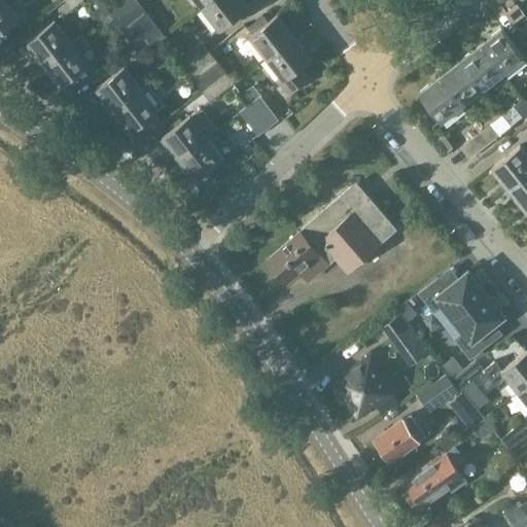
[(0,0),(0,31),(19,16),(9,5),(16,0),(0,0)]
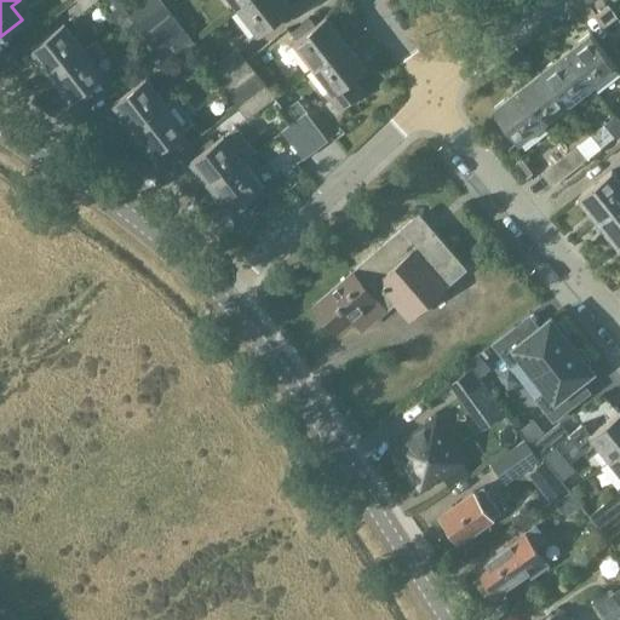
[(145,0),(127,15),(137,27),(165,5),(160,0),(145,0)]
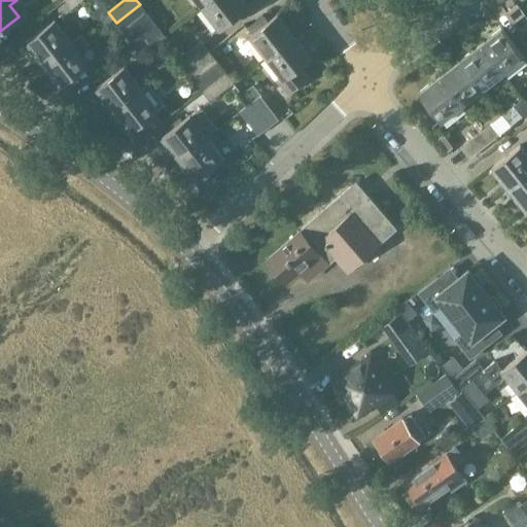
[(210,0),(201,7),(217,29),(246,6),(241,0),(210,0)]
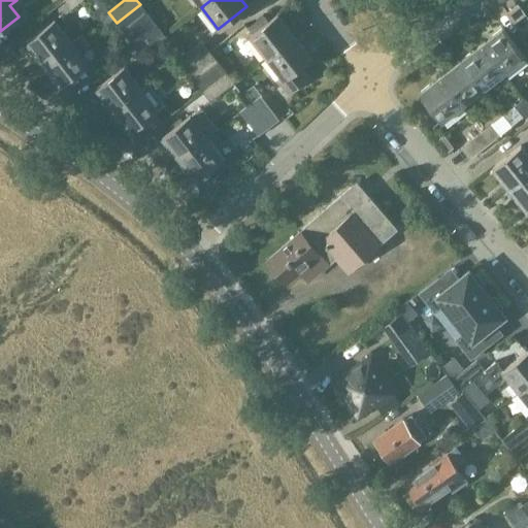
[(117,23),(124,33),(149,14),(140,4),(117,23)]
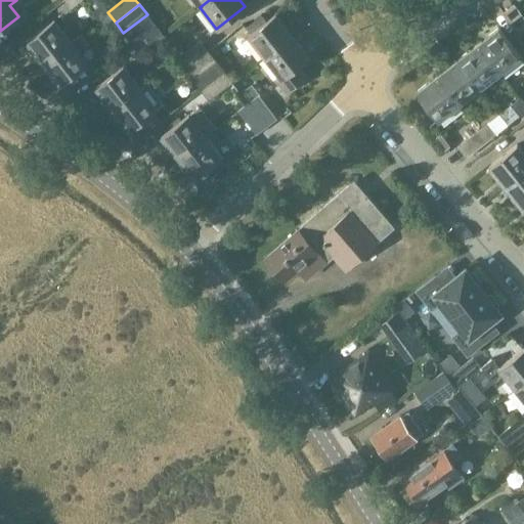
[(503,12),(519,35),(523,30),(523,17),(513,4),(503,12)]
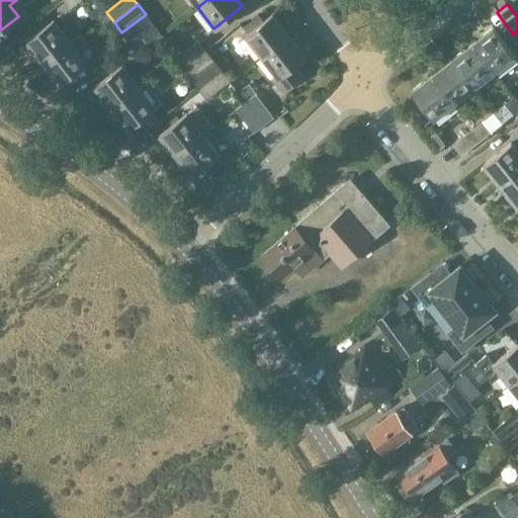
[(121,32),(130,42),(154,24),(146,14),(121,32)]
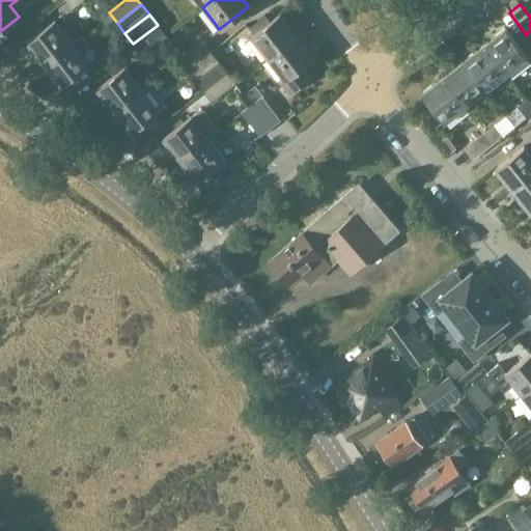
[(264,15),(248,28),(253,34),(250,36),(268,58),(298,33),(291,25),(288,27),(278,15),(270,21),(264,15)]
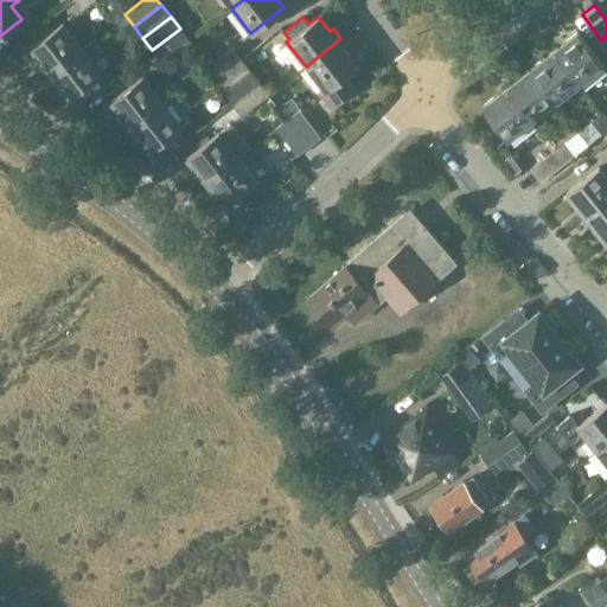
[(39,64),(46,75),(83,48),(64,23),(31,48),(42,62),(39,64)]
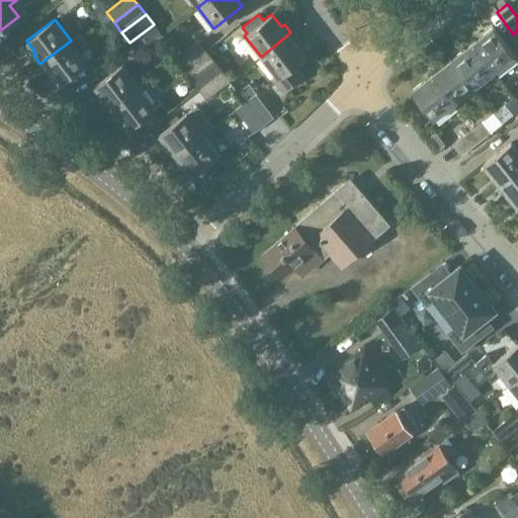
[(154,24),(130,42),(138,53),(162,34),(154,24)]
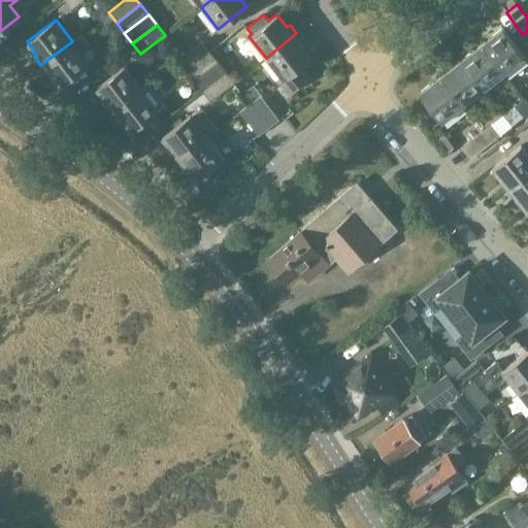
[(502,29),(481,44),(503,73),(524,57),(502,29)]
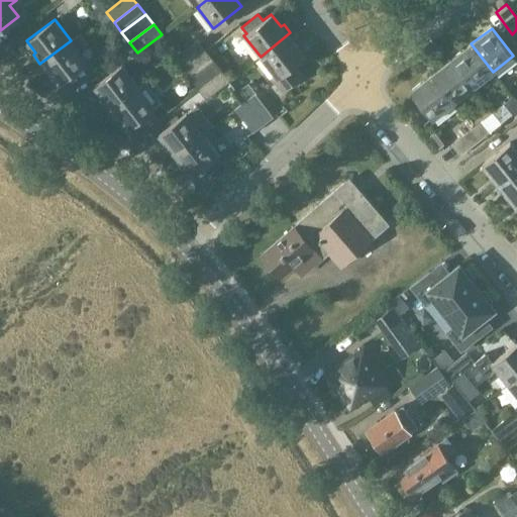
[(290,32),(261,57),(276,77),(272,80),(281,92),(302,75),(294,65),(305,56),(295,43),(297,41),(290,32)]
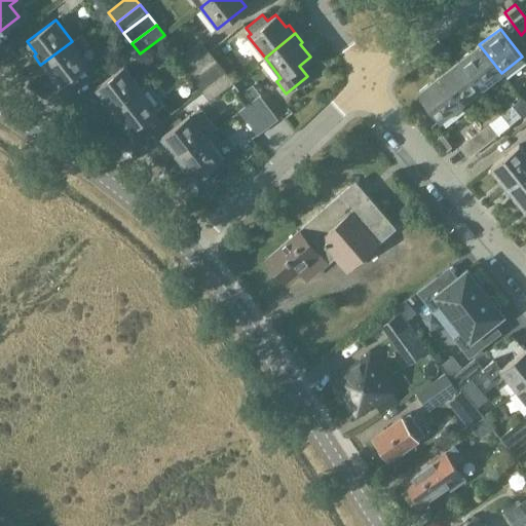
[(72,41),(40,65),(47,73),(49,72),(59,84),(87,63),(72,41)]
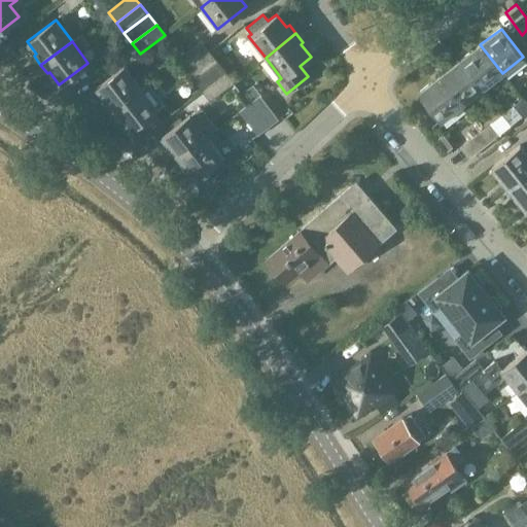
[(177,60),(184,69),(208,50),(201,41),(177,60)]
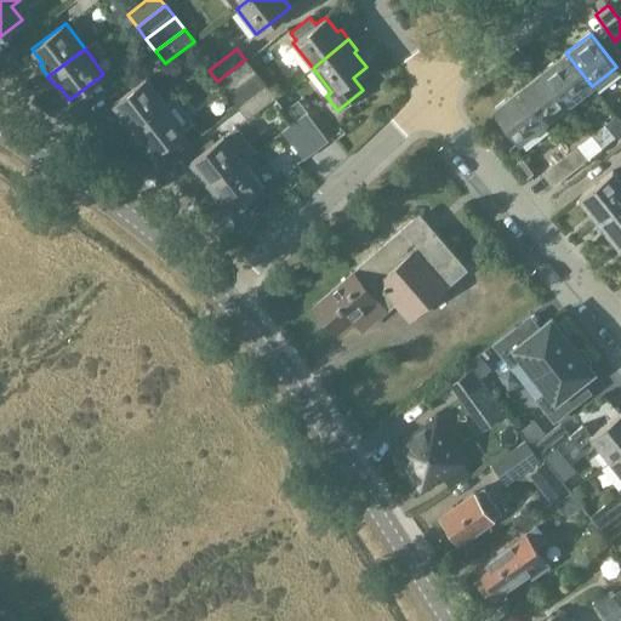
[(565,52),(541,72),(568,106),(592,86),(565,52)]
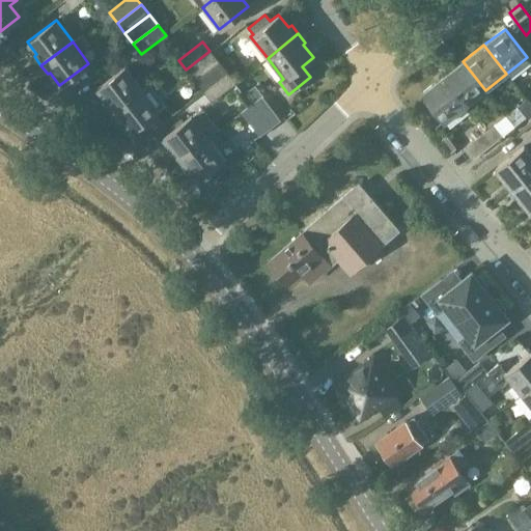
[(186,70),(195,81),(219,62),(210,51),(186,70)]
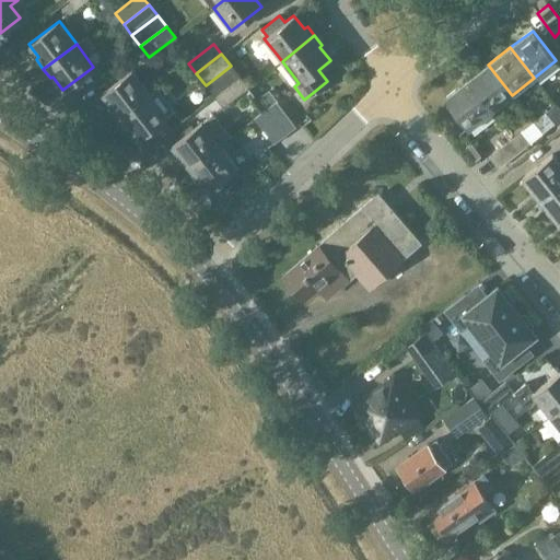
[(488,65),(466,82),(490,112),(512,95),(488,65)]
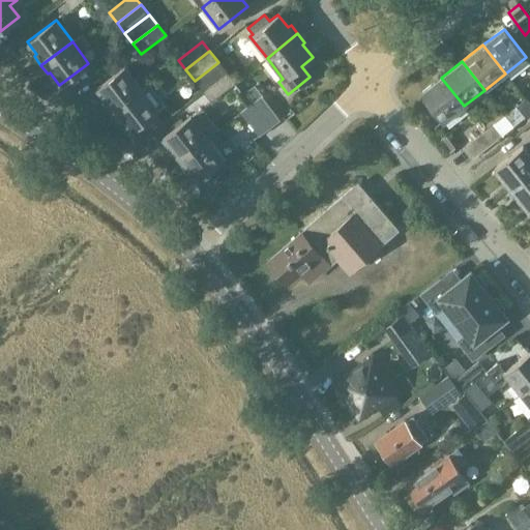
[(195,81),(203,91),(227,72),(218,62),(195,81)]
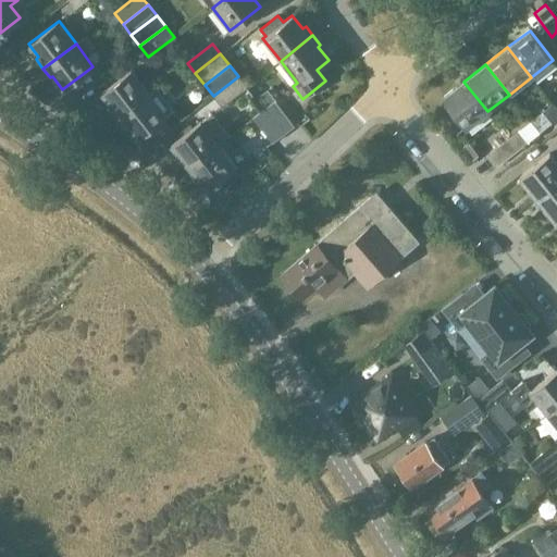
[(109,108),(116,118),(149,91),(132,69),(101,93),(111,106),(109,108)]
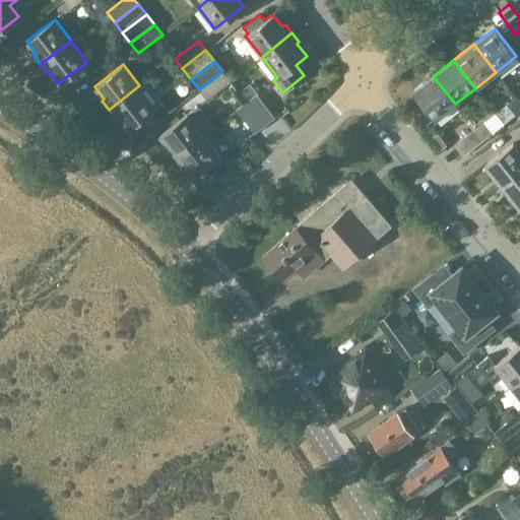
[(219,89),(236,110),(246,103),(230,82),(231,81),(222,71),(199,89),(207,100),(219,89)]
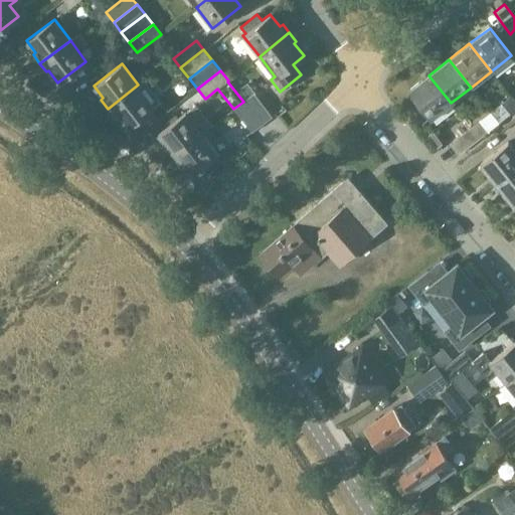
[(451,103),(428,75),(408,91),(431,119),(451,103)]
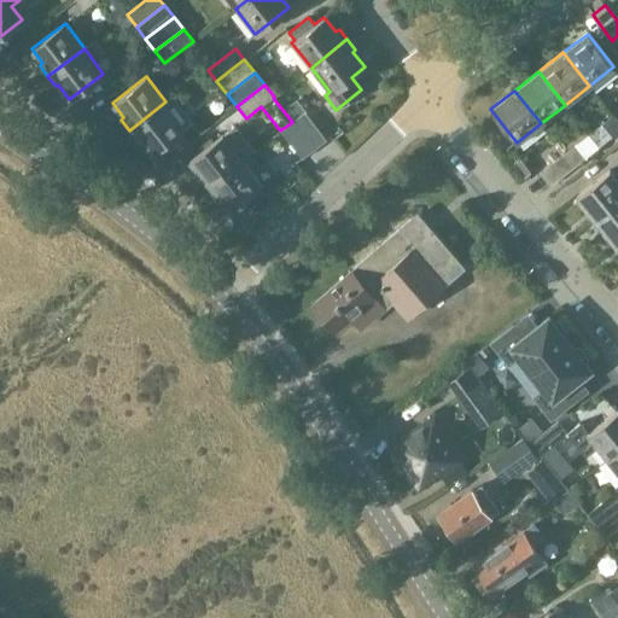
[(165,101),(129,130),(136,140),(140,138),(151,153),(185,127),(165,101)]
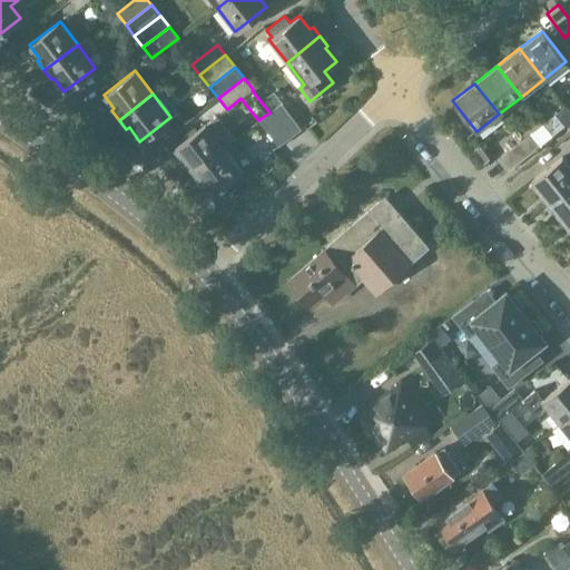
[(281,104),(269,111),(290,137),(301,128),(281,104)]
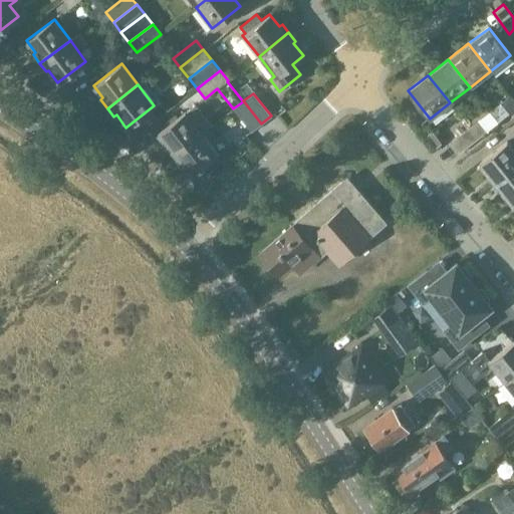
[(500,102),(509,113),(513,109),(513,100),(510,95),(500,102)]
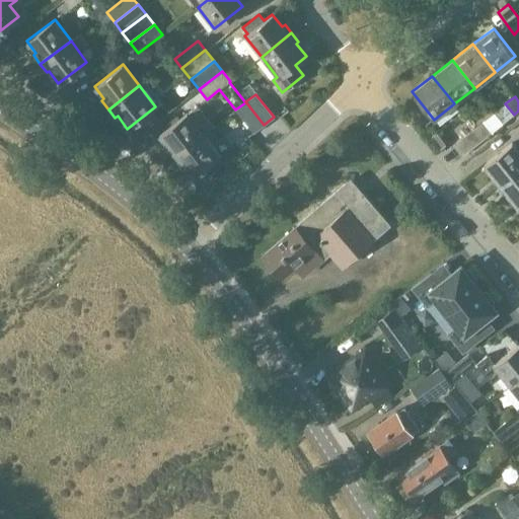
[(245,102),(235,109),(253,133),(264,125),(245,101),(245,102)]
